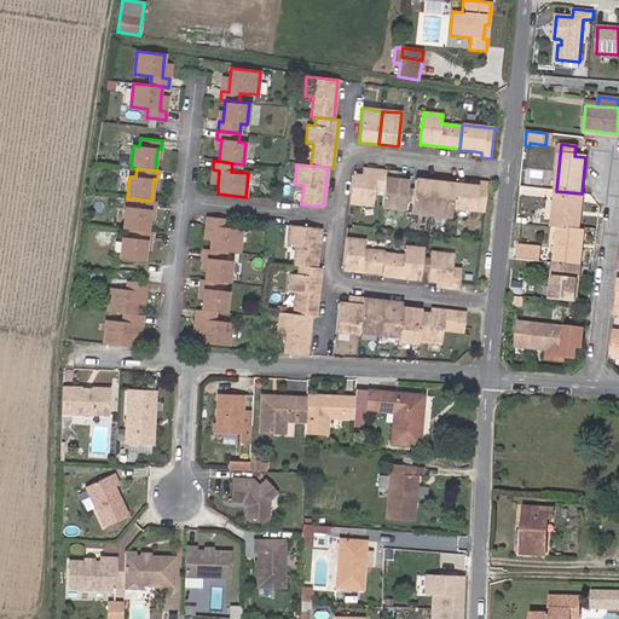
[(383,192),(386,171),(377,171),(376,177),(362,175),(353,174),(350,203),(374,206),(375,192),(383,192)]
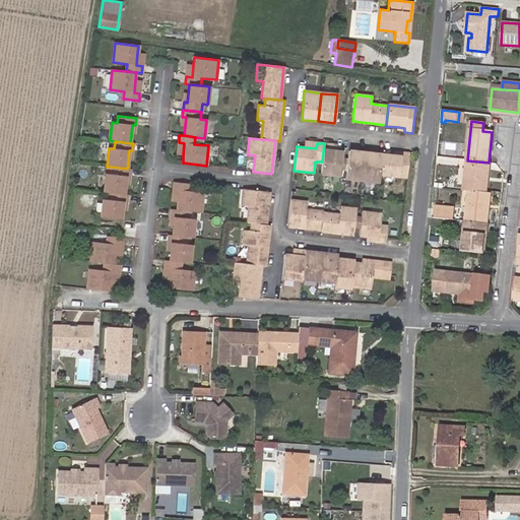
[(342,157),(343,151),(336,151),(332,150),(333,144),(324,143),(322,161),(321,174),(340,176),(341,171),(342,157)]
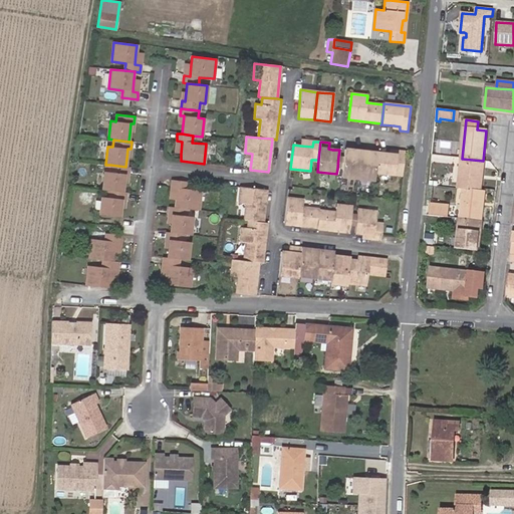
[(357,179),(360,151),(345,149),(344,157),(342,169),(341,177),(357,179)]
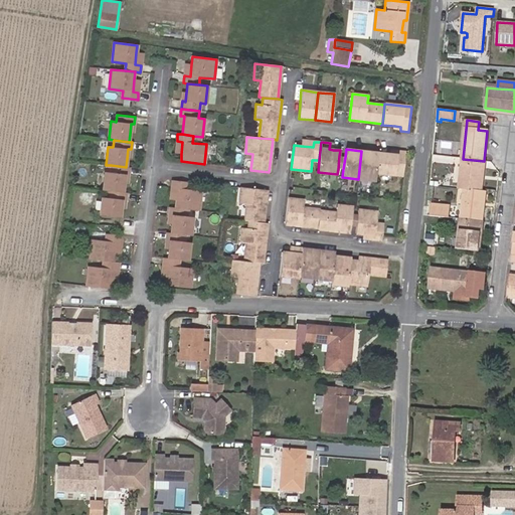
[(376,173),(378,153),(361,151),(358,179),(375,181),(376,173)]
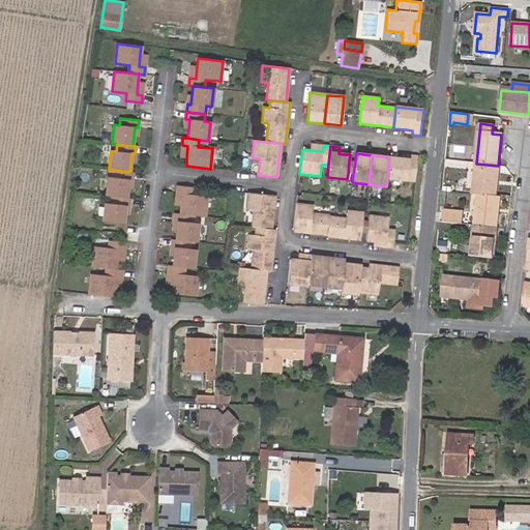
[(414,181),(417,156),(410,155),(409,159),(403,158),(389,157),(387,178),(414,181)]
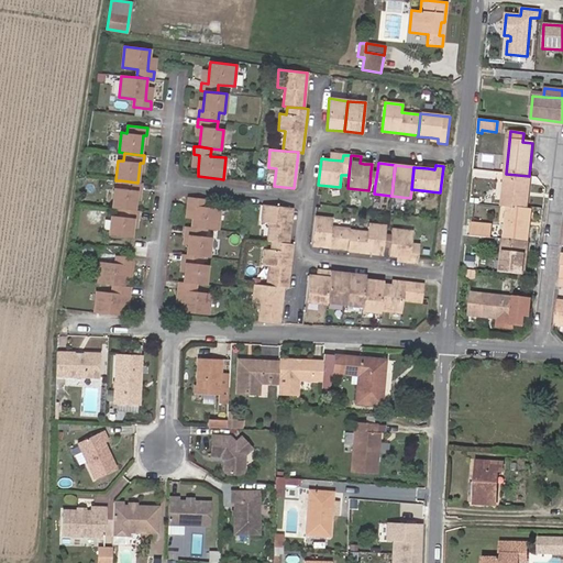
[(527,209),(529,183),(528,183),(529,176),(506,174),(503,207),(508,207),(527,209)]
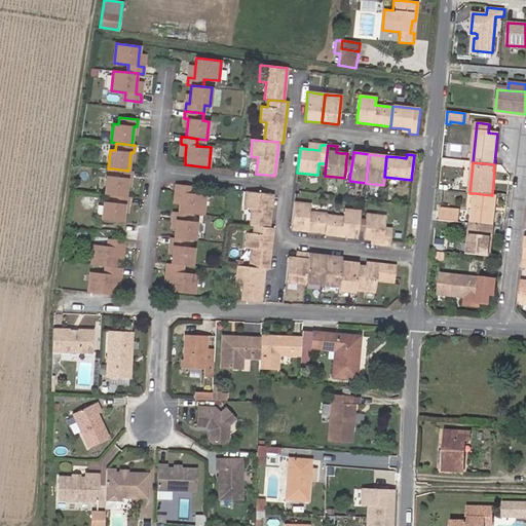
[(126,188),(127,178),(132,178),(132,171),(128,171),(113,168),(112,176),(107,176),(105,194),(110,195),(125,197),(126,188)]
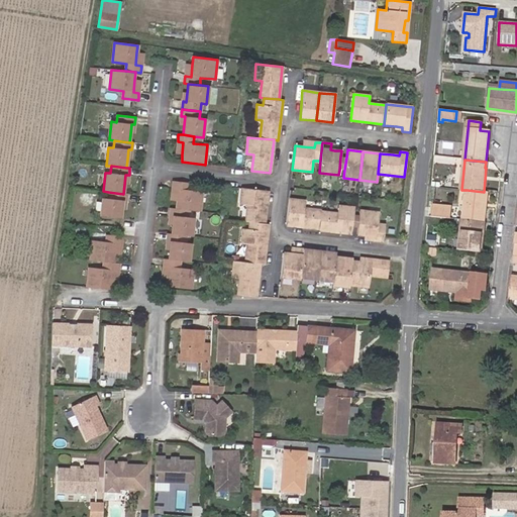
[(200,211),(202,192),(188,191),(189,183),(173,181),(172,189),(178,190),(177,201),(176,209),(189,210),(200,211)]
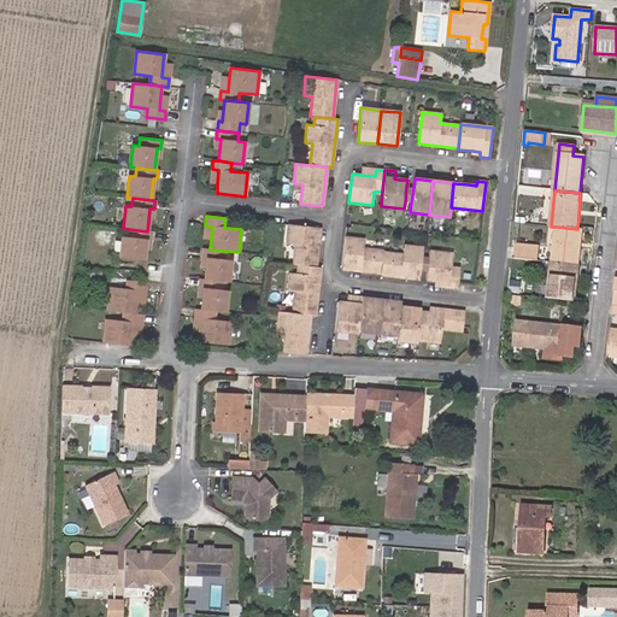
[(316,268),(319,228),(288,224),(287,244),(295,245),(293,264),(298,265),(316,268)]
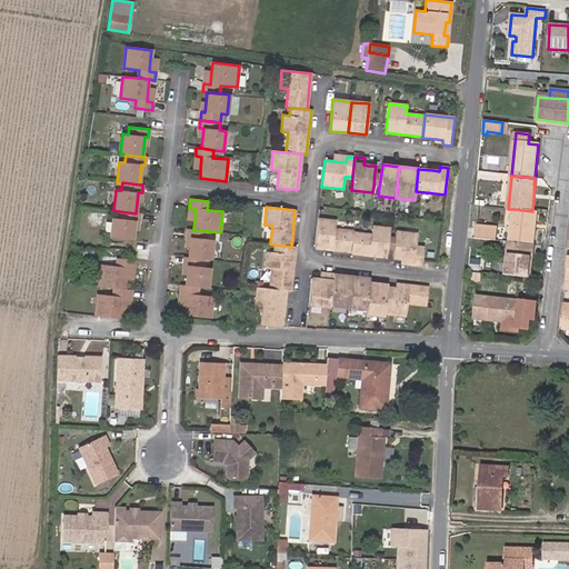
[(532,245),(536,211),(532,211),(513,209),(510,242),(532,245)]
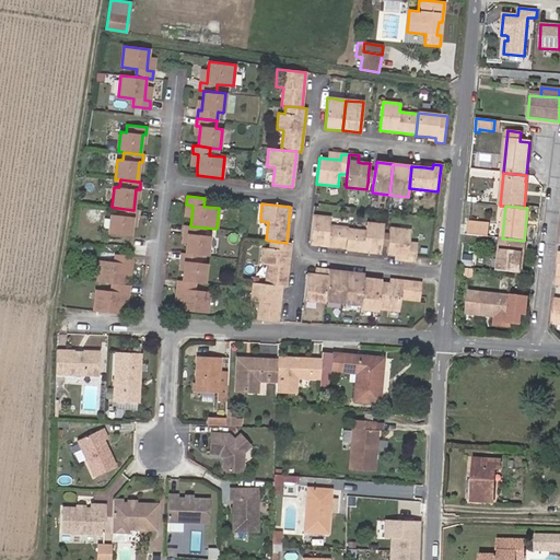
[(131,228),(132,217),(137,218),(137,210),(133,210),(117,208),(116,216),(111,214),(108,234),(130,237),(131,228)]
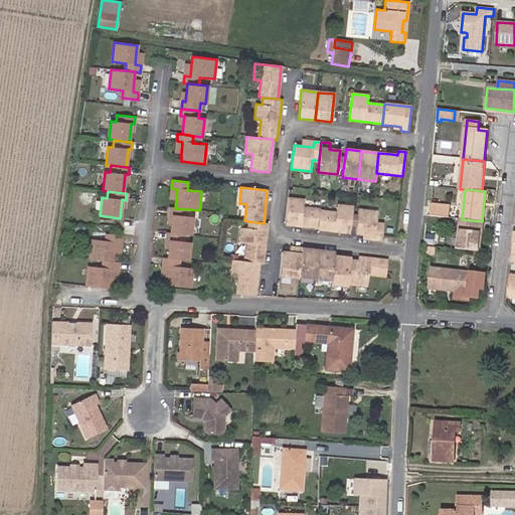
[(317,228),(320,210),(320,209),(303,208),(304,200),(288,198),(285,224),(317,228)]
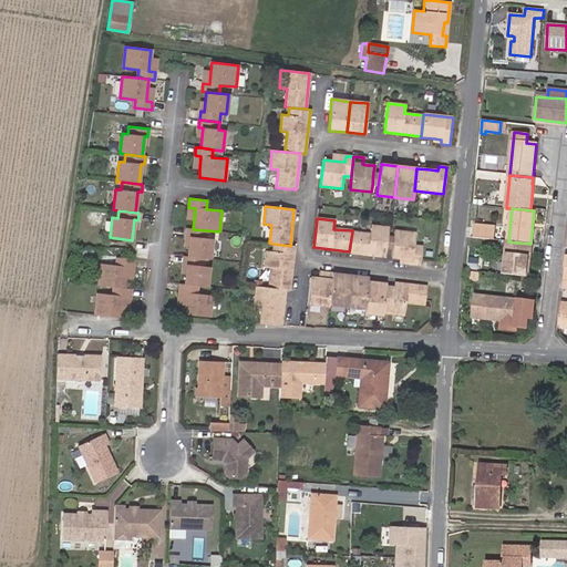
[(388,235),(389,228),(371,226),(370,234),(352,232),(349,251),(349,253),(385,257),(387,249),(388,235)]
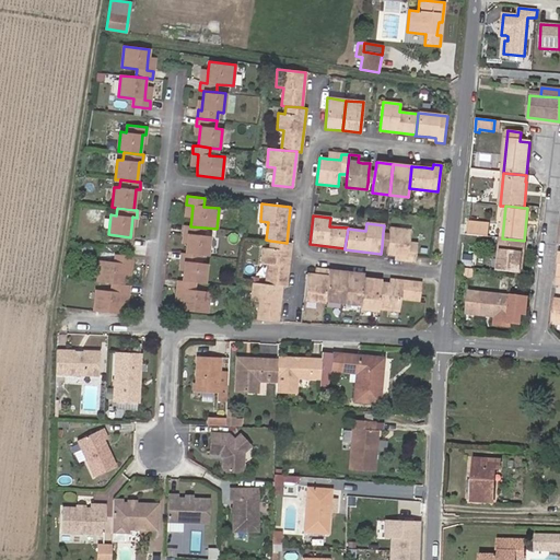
[(486,236),(488,225),(470,223),(469,234),(486,236)]
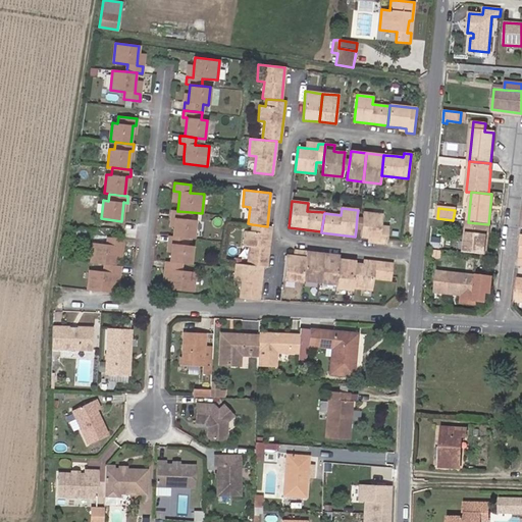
[(194,239),(195,220),(190,219),(191,212),(177,211),(171,210),(171,217),(174,218),(173,226),(172,237),(188,238),(194,239)]
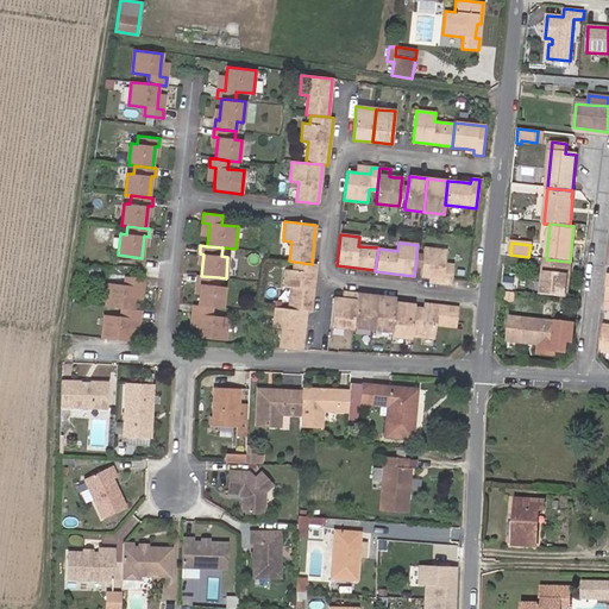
[(451,284),(453,265),(445,264),(446,250),(424,248),(422,253),(421,269),(420,277),(428,278),(444,281),(443,283),(451,284)]
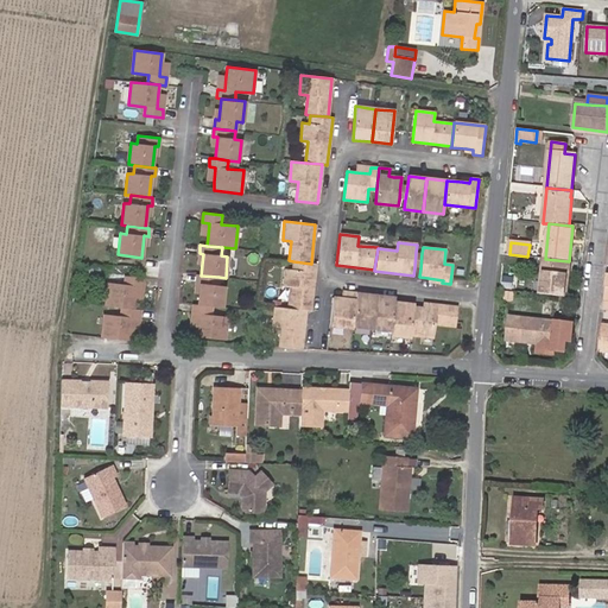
[(567,297),(568,283),(565,282),(567,271),(569,271),(570,261),(569,261),(545,259),(544,259),(540,295),(567,297)]
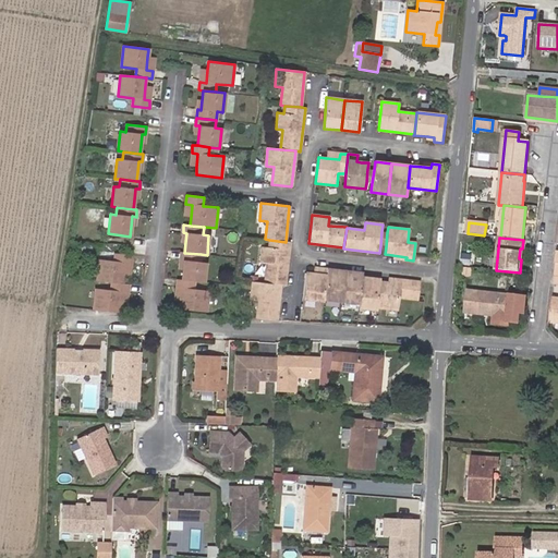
[(284,286),(290,242),(286,242),(269,240),(269,247),(262,247),(261,263),(267,264),(265,283),(280,286),(284,286)]
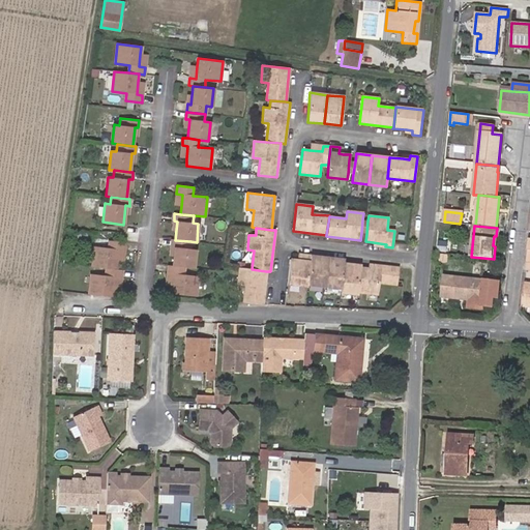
[(194,268),(196,249),(189,248),(190,241),(175,240),(172,239),(171,246),(175,247),(174,256),(173,266),(184,267),(194,268)]
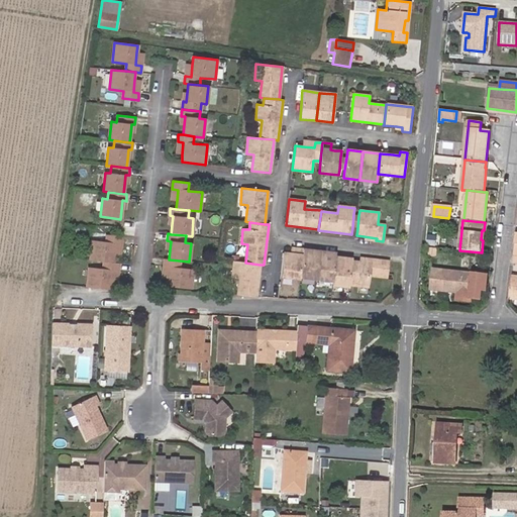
[(114,255),(116,243),(121,243),(122,236),(106,234),(106,242),(92,240),(90,261),(103,262),(114,263),(114,255)]
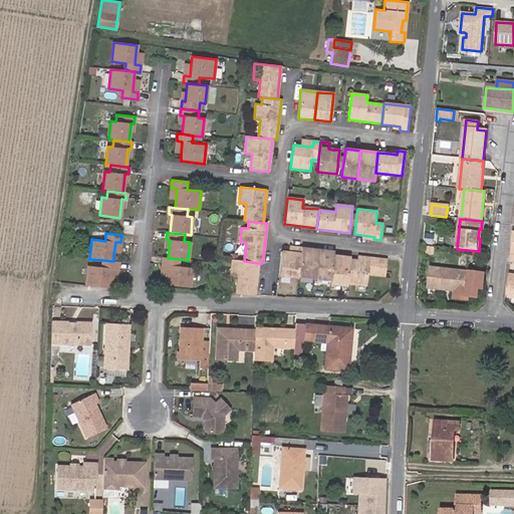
[(298,276),(301,248),(293,247),(292,253),(288,252),(281,252),(279,275),(298,277),(298,276)]
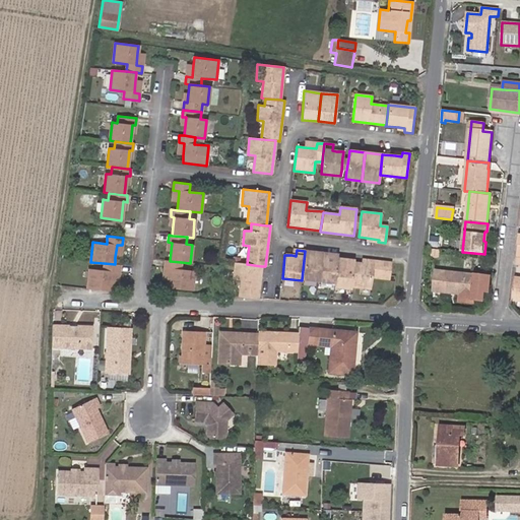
[(318,281),(321,253),(305,251),(302,279),(318,281)]
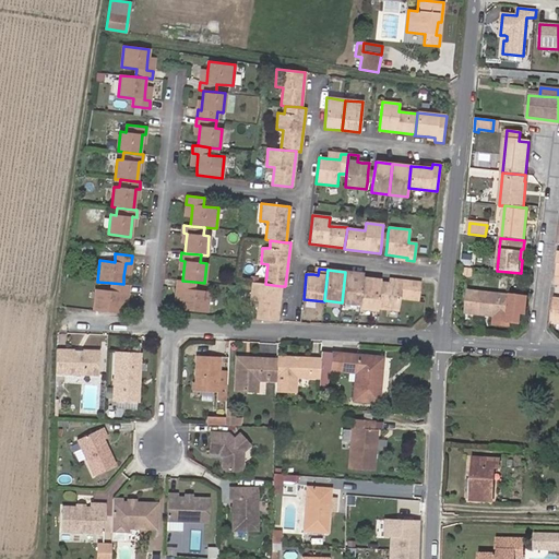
[(359,304),(363,277),(364,273),(345,272),(342,302),(359,304)]
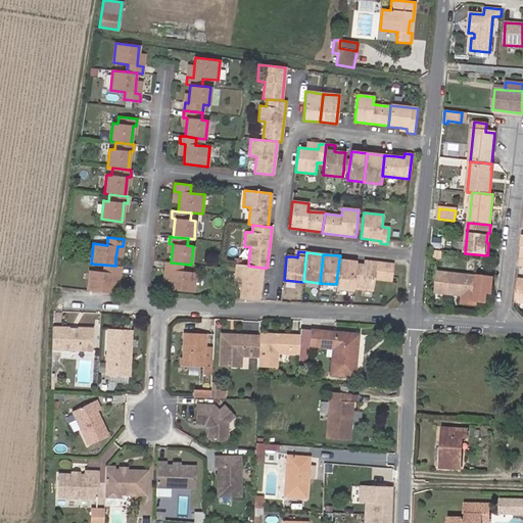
[(355,265),(357,262),(339,259),(336,284),(336,288),(353,290),(353,288),(355,265)]
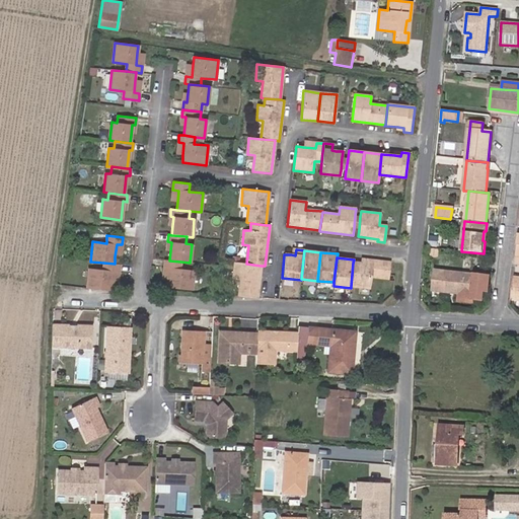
[(192,290),(195,271),(179,269),(180,262),(169,261),(165,260),(164,268),(169,268),(168,280),(168,288),(192,290)]
